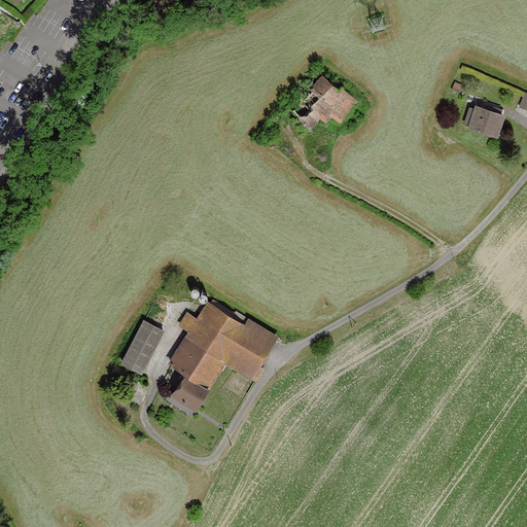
[(336,127),(355,105),(331,82),(327,85),(320,78),(296,102),(302,111),(292,120),(297,126),(305,133),(316,121),(321,127),(327,120),(336,127)]
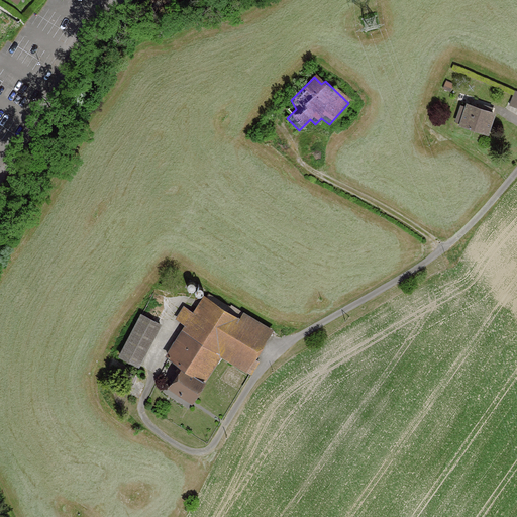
[(453,85),(446,82),(443,88),(450,92),(453,85)]
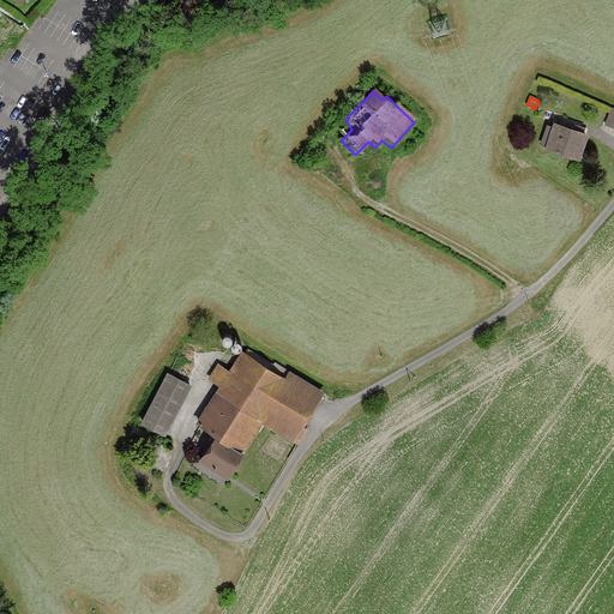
[(582,161),(590,134),(576,130),(552,121),(543,148),(582,161)]
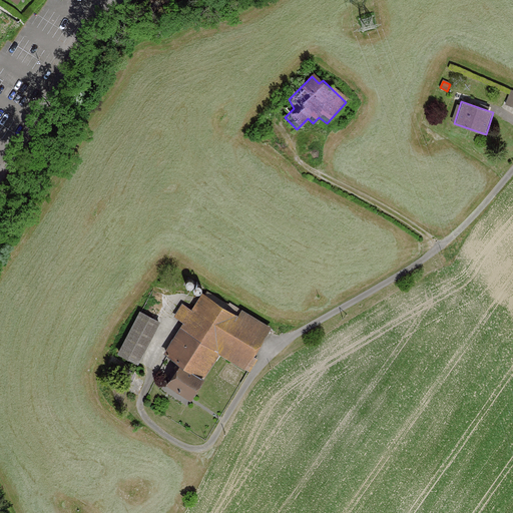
[(192,290),(193,290),(194,289),(195,287),(195,286),(194,285),(193,283),(192,283),(191,282),(189,282),(188,283),(187,284),(186,285),(186,286),(186,288),(187,289),(188,290),(189,290),(190,291),(192,290)]
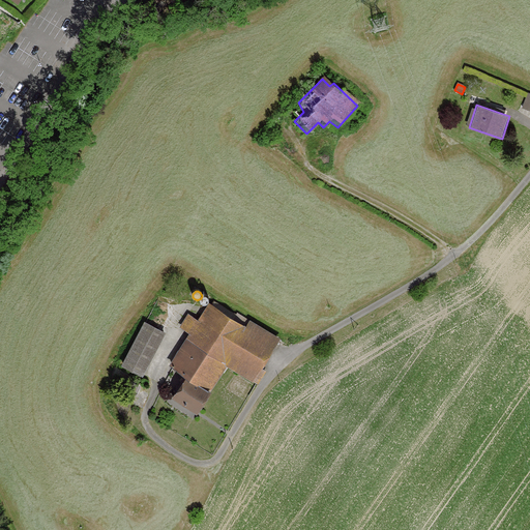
[(206,305),(208,304),(208,303),(209,302),(209,301),(209,299),(208,298),(207,297),(205,297),(204,297),(203,297),(202,298),(201,300),(201,301),(201,302),(201,304),(202,305),(204,305),(205,305),(206,305)]
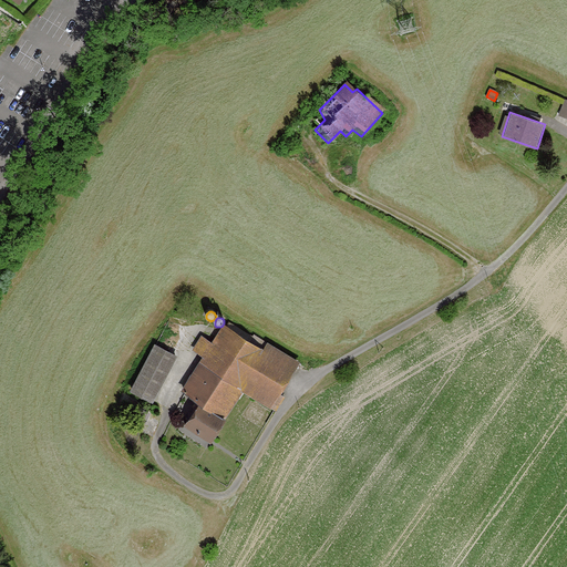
[(243,392),(271,410),(300,364),(255,336),(250,342),(225,326),(214,342),(200,334),(193,350),(203,359),(182,392),(193,399),(199,403),(186,426),(210,442),(243,392)]
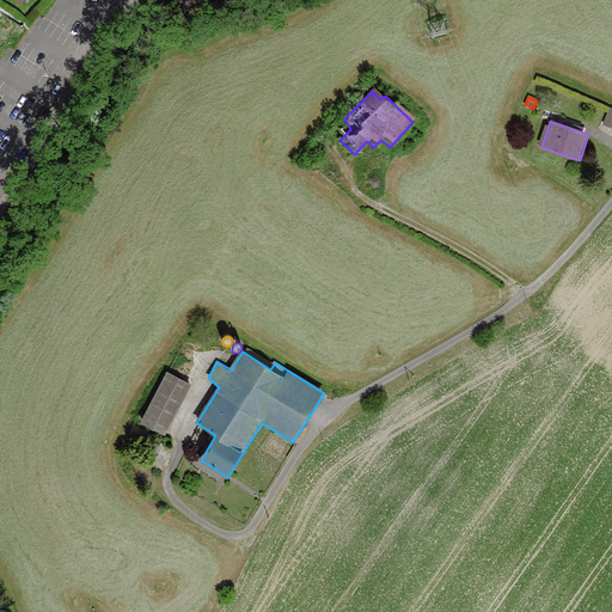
[(165,432),(190,385),(166,373),(142,421),(165,432)]
